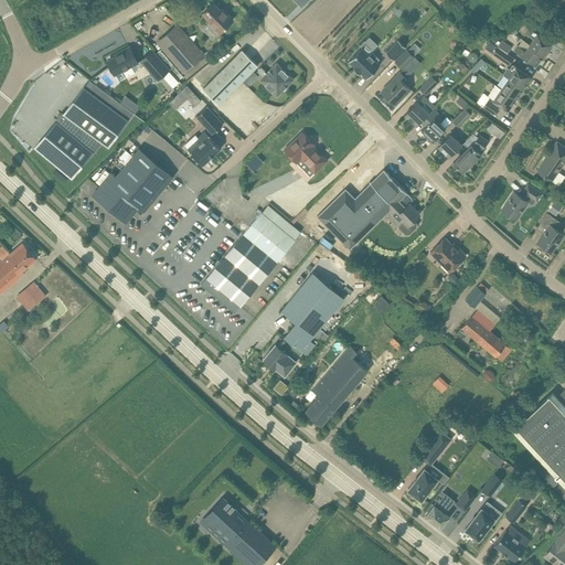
[(209,22),(220,33),(233,20),(222,9),(221,10),(213,3),(203,13),(211,20),(209,22)]
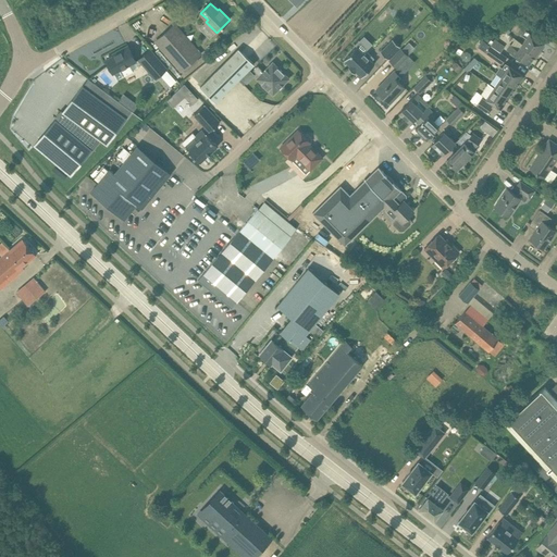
[(174,25),(156,41),(182,71),(200,54),(174,25)]
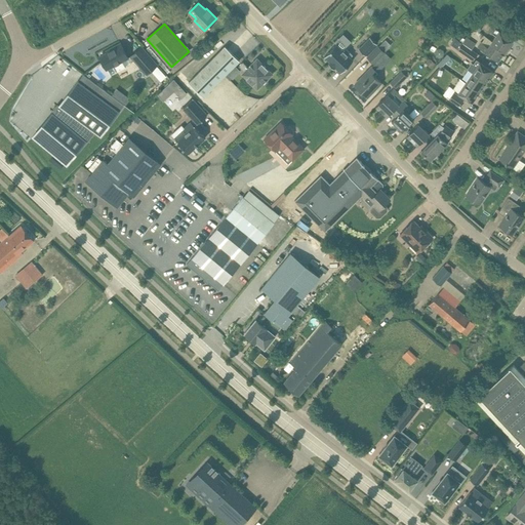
[(491,42),(507,53),(509,49),(508,48),(513,40),(492,26),(488,30),(496,35),(491,42)]
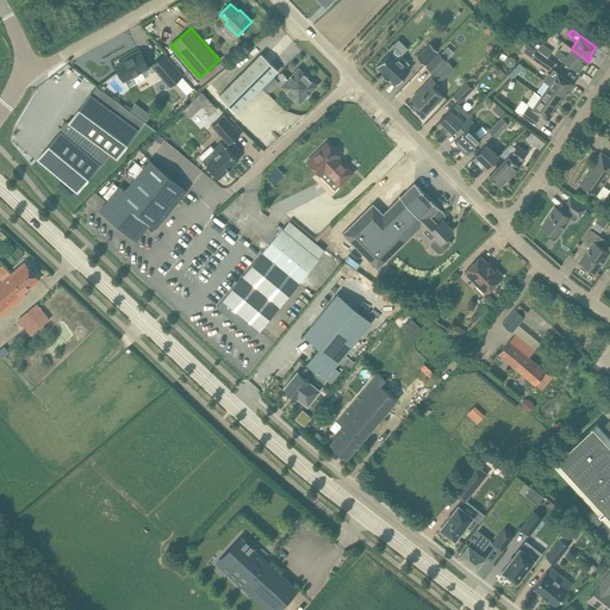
[(417,57),(424,64),(439,50),(430,43),(417,57)]
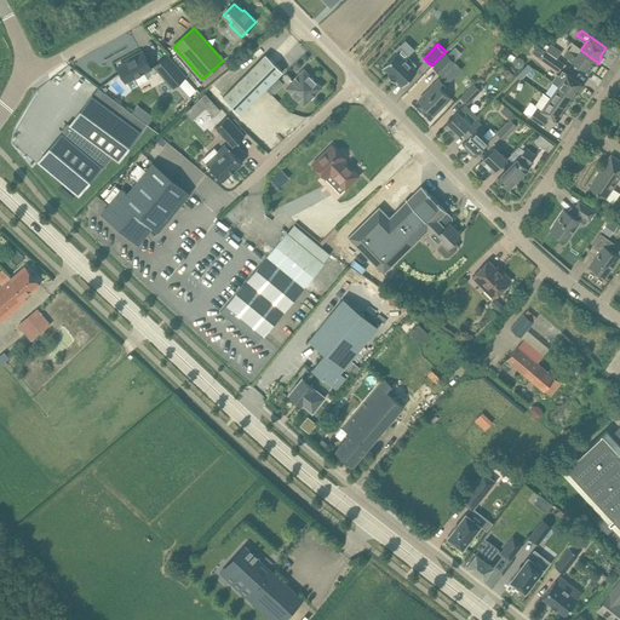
[(546,45),(543,49),(546,51),(557,58),(562,52),(551,44),(549,46),(546,45)]
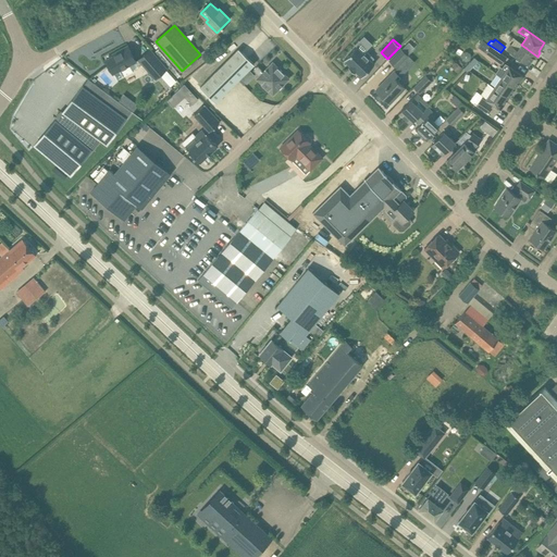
[(537,57),(521,45),(518,50),(510,45),(507,50),(529,64),(534,58),(535,59),(537,57)]
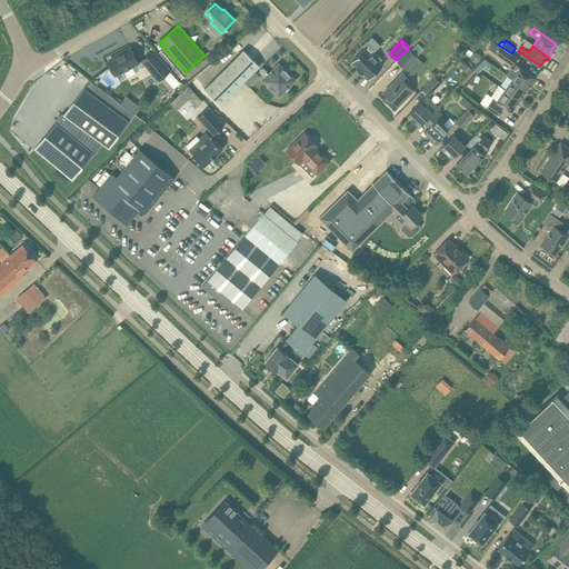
[(108,61),(116,75),(139,62),(131,47),(119,53),(120,55),(108,61)]
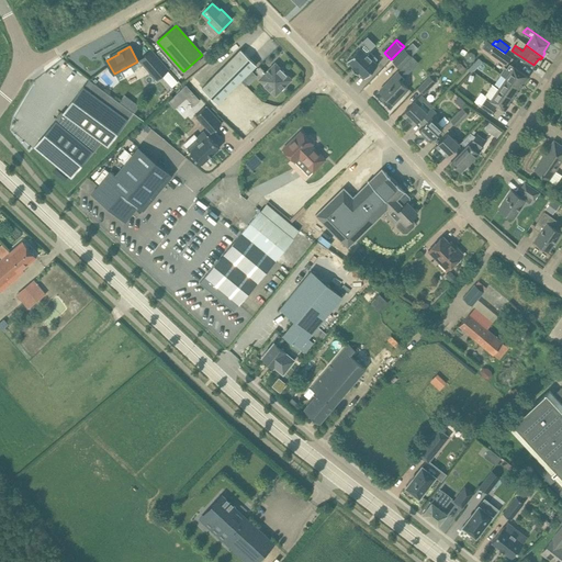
[(490,53),(506,65),(512,57),(505,53),(495,46),(490,53)]
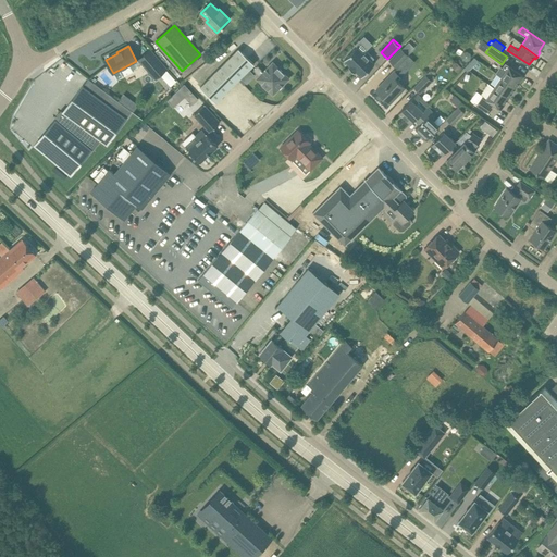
[(356,71),(362,77),(374,63),(372,61),(374,58),(367,51),(364,53),(357,47),(345,60),(350,65),(349,67),(355,73),(356,71)]
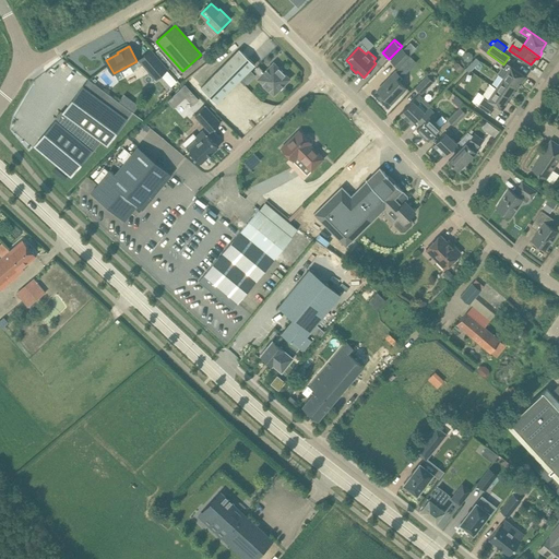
[(201,87),(216,103),(256,64),(239,49),(201,87)]
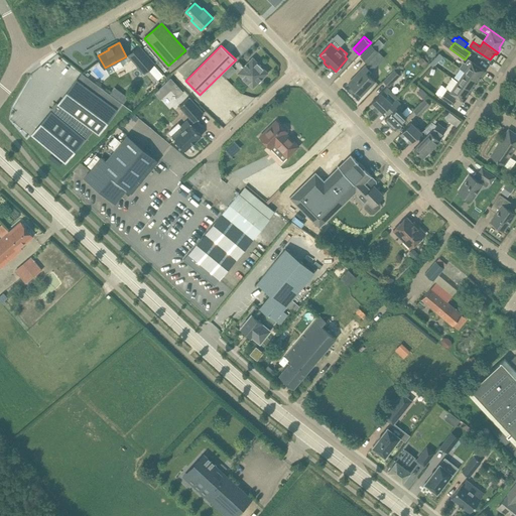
[(361,56),(368,62),(378,51),(372,45),(361,56)]
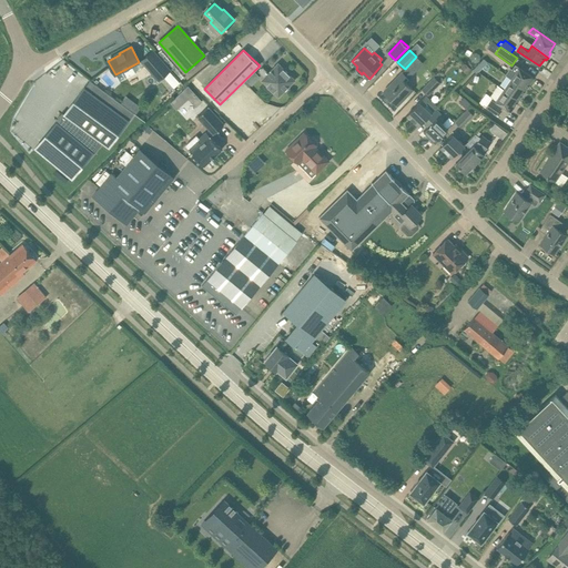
[(142,61),(159,80),(170,70),(153,51),(142,61)]
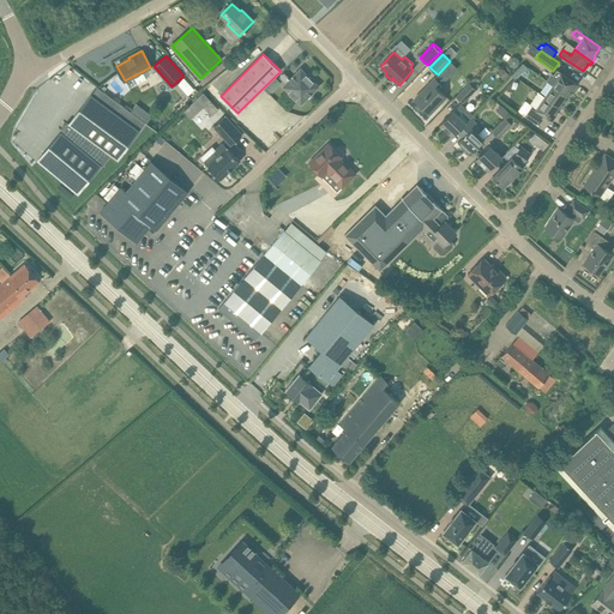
[(283,72),(278,77),(286,84),(282,86),(300,104),(318,86),(300,70),(290,79),(283,72)]
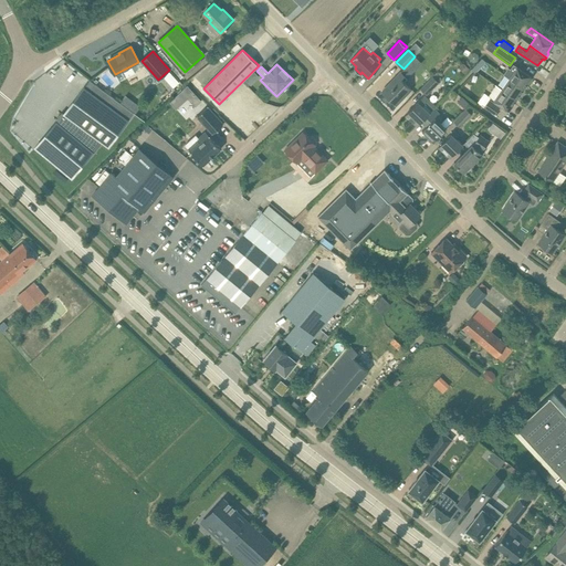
[(510,79),(524,88),(532,77),(514,64),(511,69),(509,67),(504,74),(510,79)]
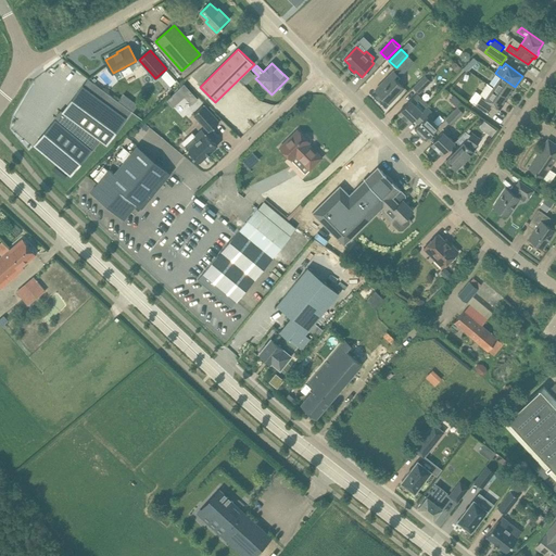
[(386,99),(390,103),(405,87),(397,79),(400,76),(394,71),(376,89),(379,93),(378,96),(383,101),(386,99)]
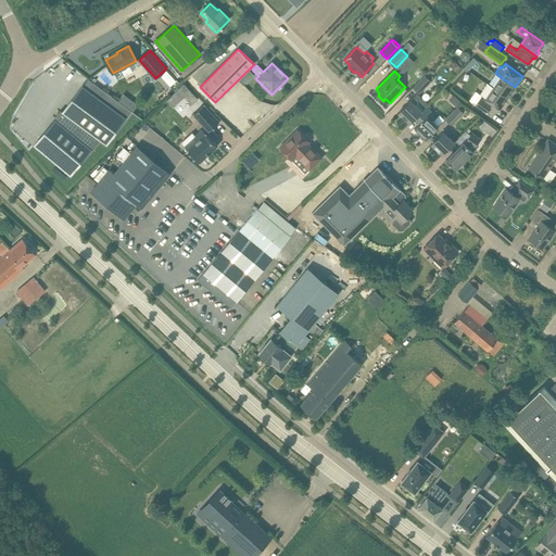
[(413,87),(419,93),(431,80),(426,75),(413,87)]
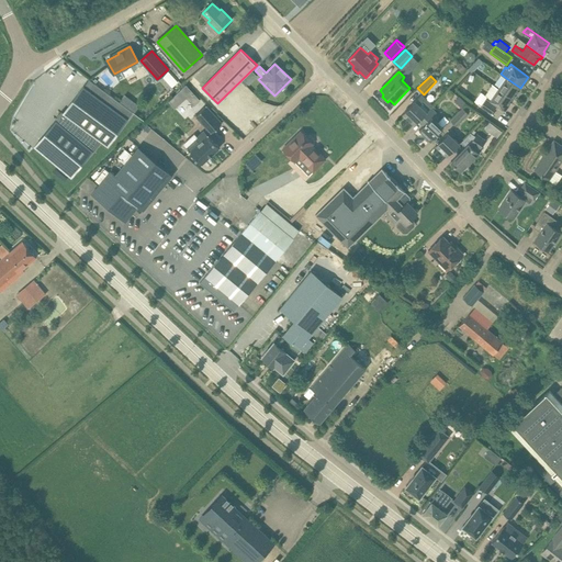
[(172,77),(167,81),(172,88),(178,82),(172,77)]
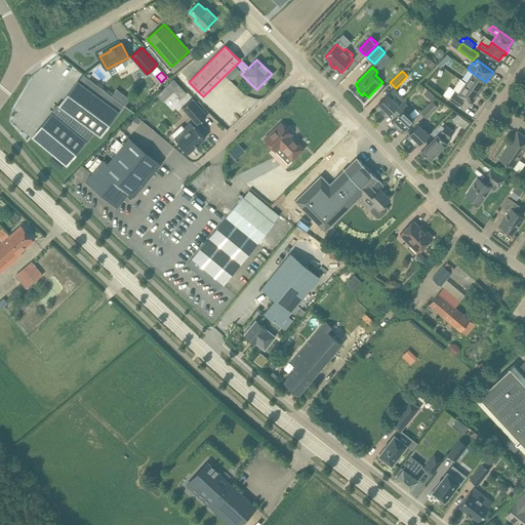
[(466,82),(480,92),(486,82),(473,73),(466,82)]
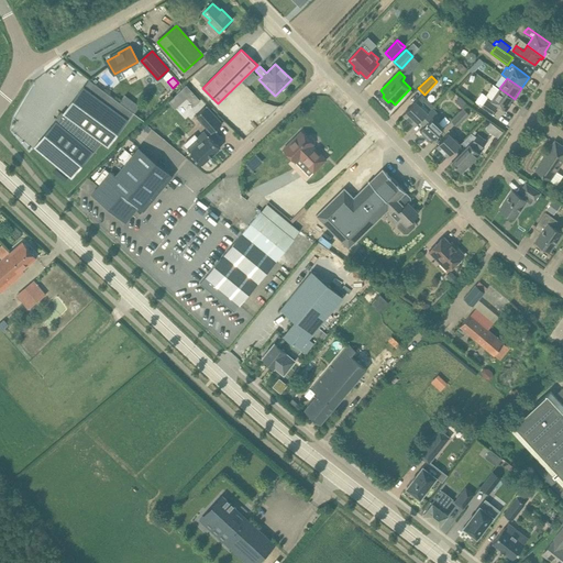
[(84,86),(64,113),(101,142),(108,146),(129,120),(128,119),(133,112),(120,102),(89,80),(85,87),(84,86)]
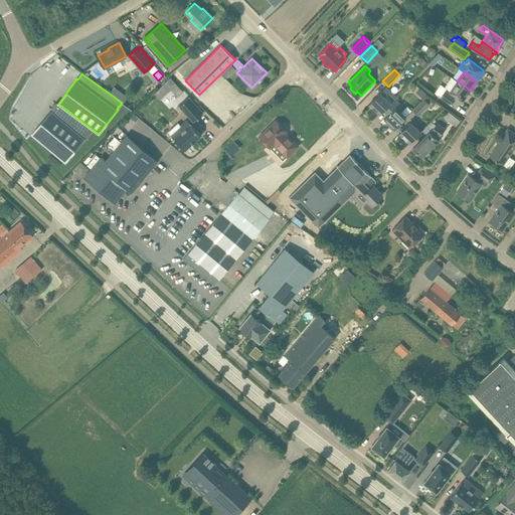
[(471,91),(457,80),(452,77),(445,88),(447,89),(441,97),(451,104),(457,96),(463,101),(471,91)]
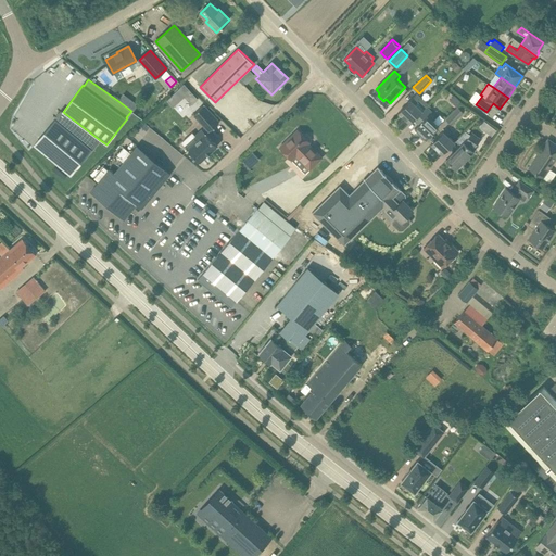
[(190,91),(185,97),(192,104),(198,100),(190,91)]
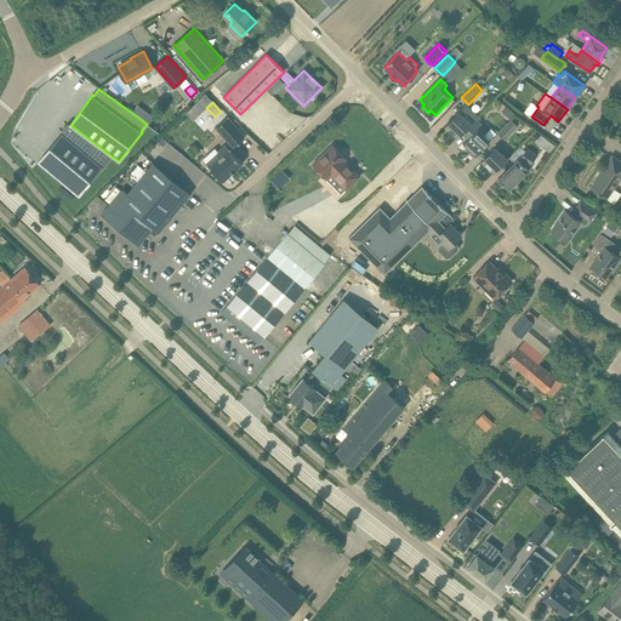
[(466,104),(445,125),(459,137),(462,134),(477,118),(479,117),(466,104)]
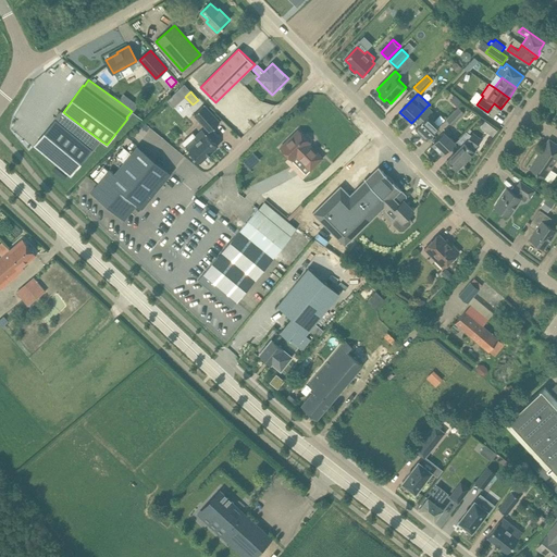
[(455,96),(450,100),(457,107),(461,102),(455,96)]
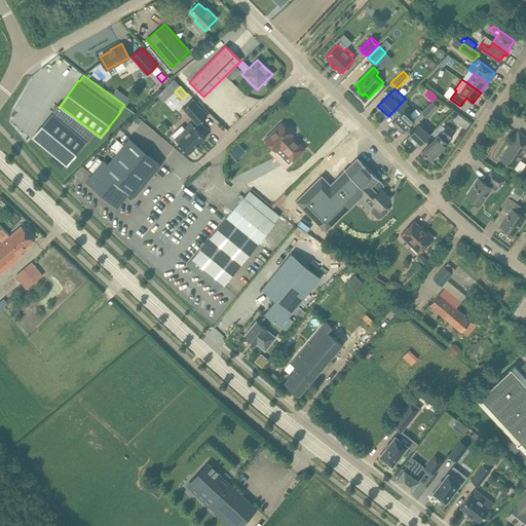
[(183,108),(198,124),(208,115),(193,99),(183,108)]
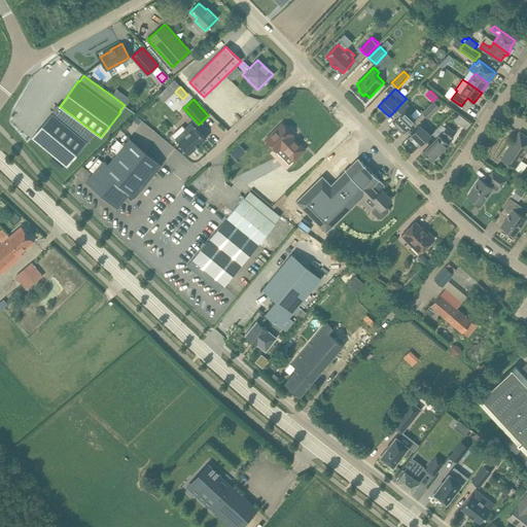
[(396,117),(393,121),(405,132),(416,119),(409,113),(413,108),(405,100),(392,113),(396,117)]
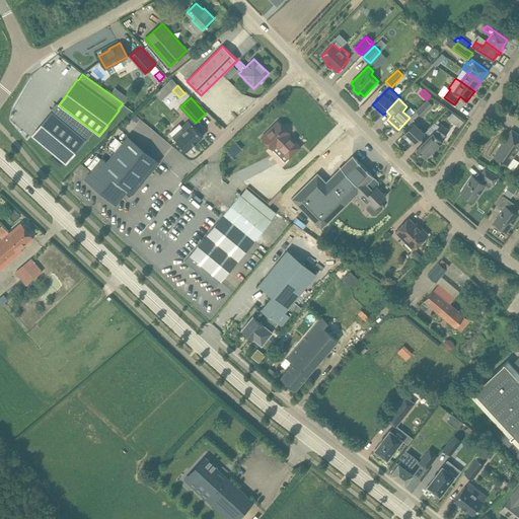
[(417,110),(422,117),(433,104),(428,99),(417,110)]
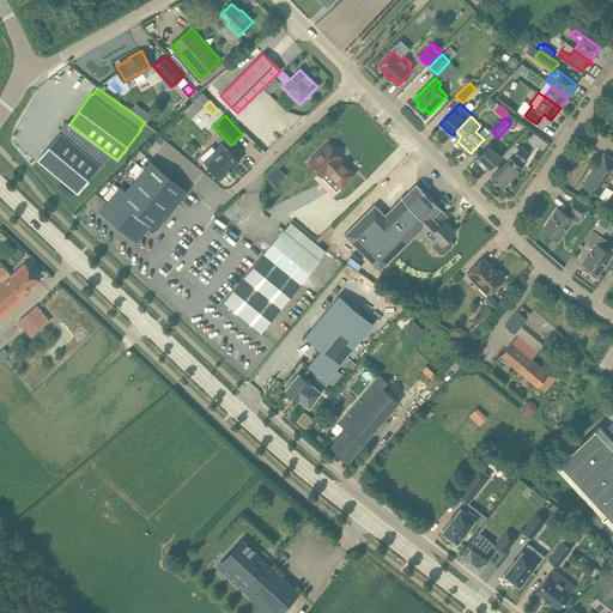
[(61,132),(38,161),(78,193),(110,155),(70,123),(68,123),(62,133),(61,132)]
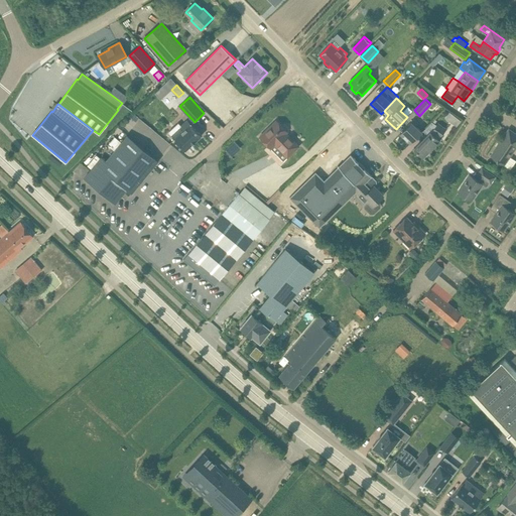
[(449,113),(445,118),(457,126),(461,121),(449,113)]
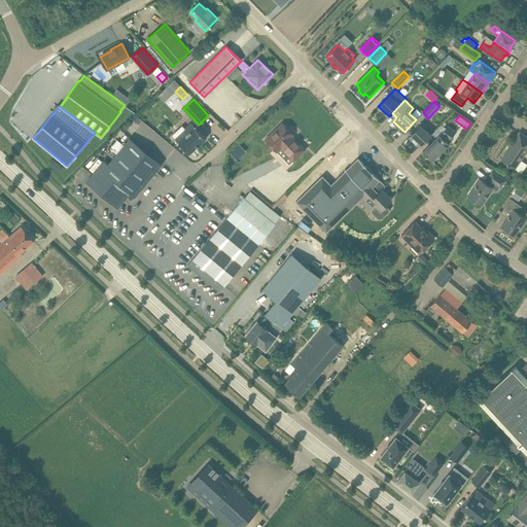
[(409,136),(420,146),(431,135),(424,128),(427,126),(423,121),(409,136)]
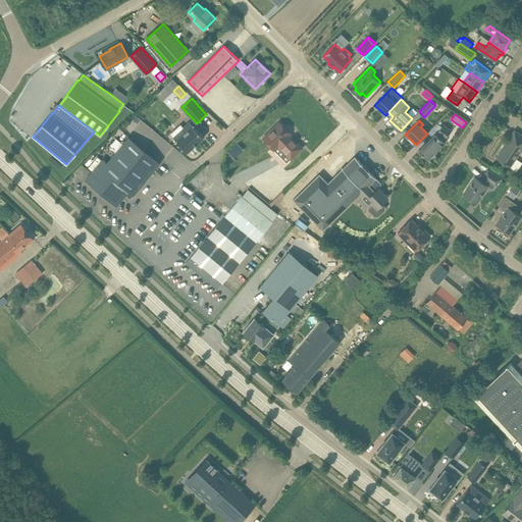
[(263,139),(272,148),(277,143),(293,158),(302,148),(290,135),(291,134),(279,121),(263,139)]
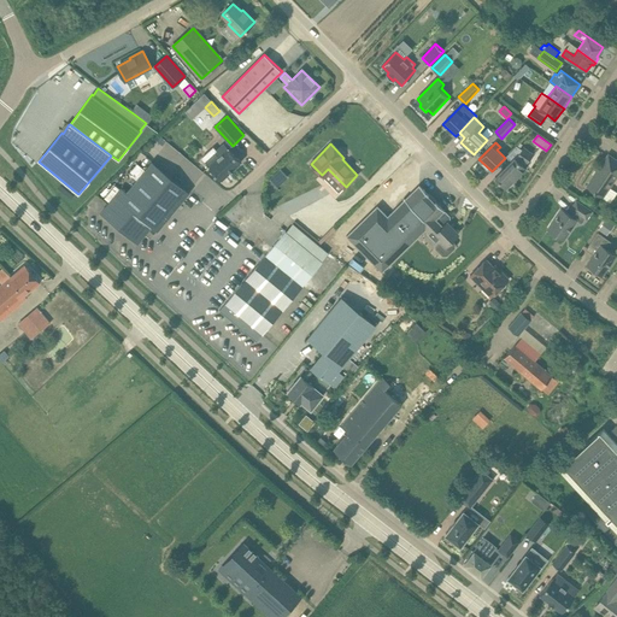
[(495,177),(506,188),(526,168),(523,165),(524,163),(526,163),(527,160),(528,162),(533,154),(524,148),(518,144),(506,156),(512,160),(495,177)]
